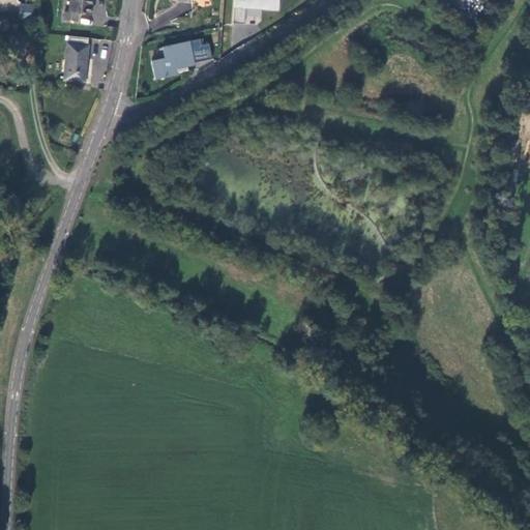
[(79,13),(91,16),(93,0),(70,0),(69,12),(65,11),(64,20),(78,22),(79,13)]
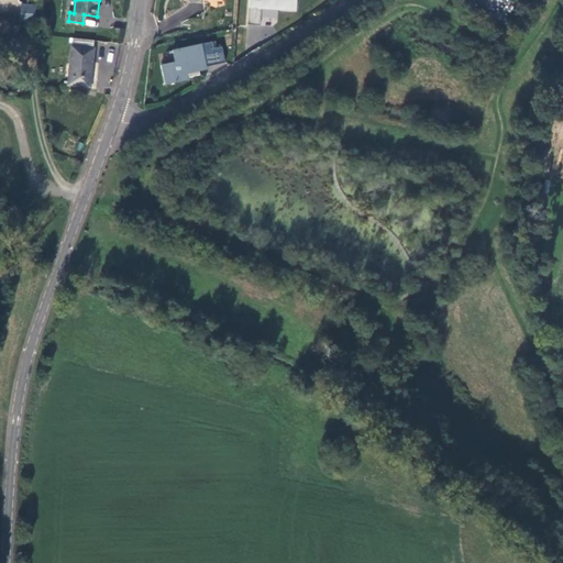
[(295,0),(249,0),(247,28),(260,28),(261,11),(295,13),(295,0)]
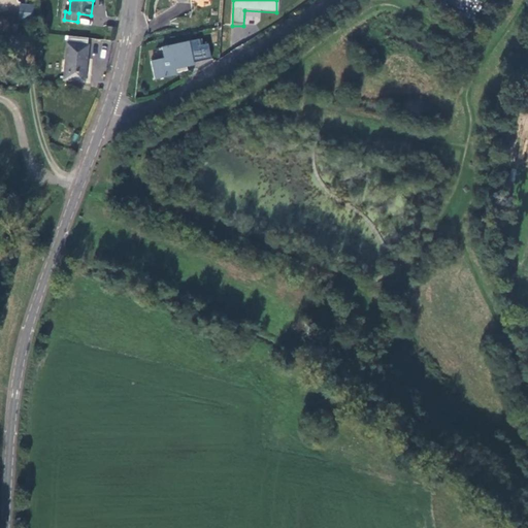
[(19,20),(32,21),(34,5),(20,5),(19,20)]
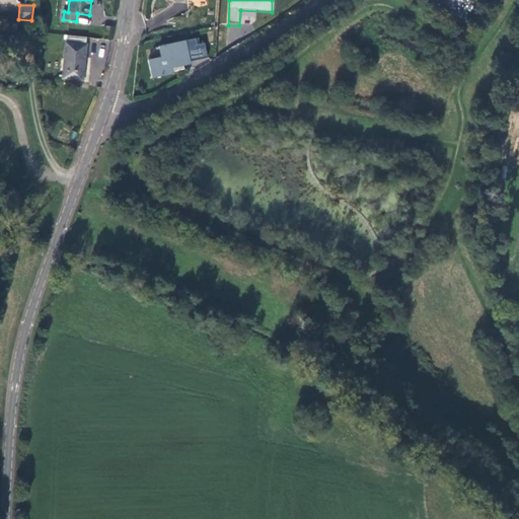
[(86,46),(86,38),(67,35),(67,44),(66,44),(63,79),(82,81),(86,46)]
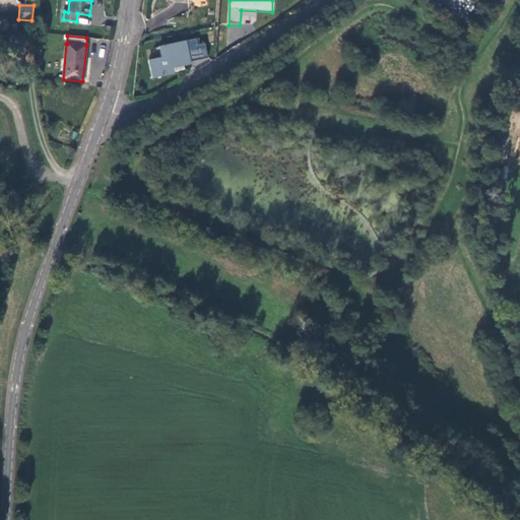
[(149,60),(153,78),(175,73),(175,71),(174,68),(185,65),(192,64),(192,61),(189,52),(199,49),(198,45),(188,47),(187,40),(159,46),(163,57),(149,60)]
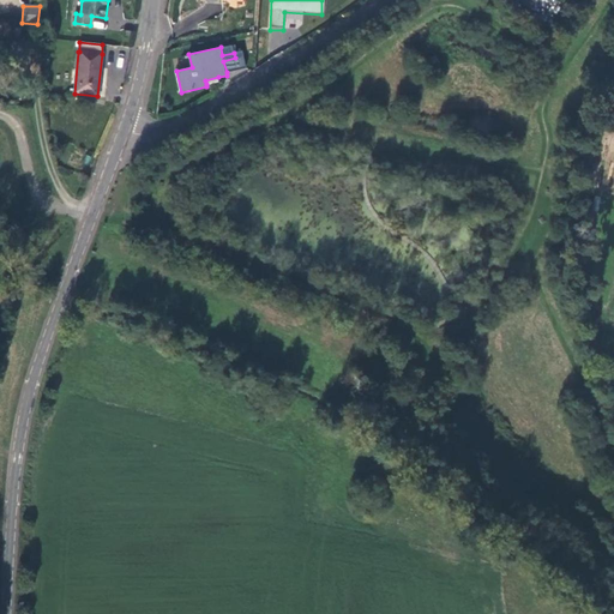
[(235,58),(223,61),(227,72),(247,68),(244,55),(235,58)]
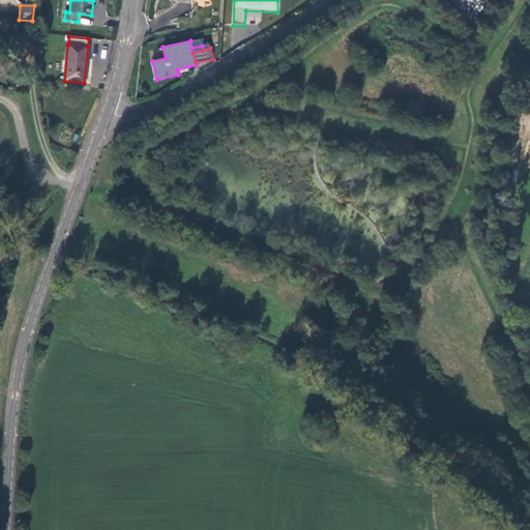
All buildings are outlined.
